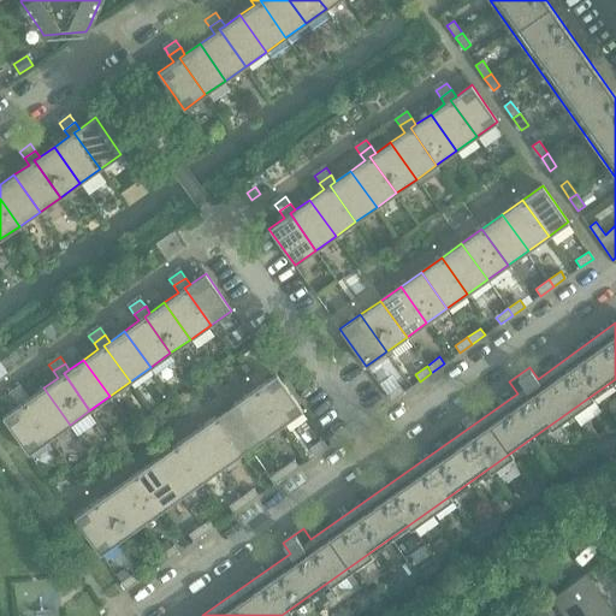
[(277,374),(256,389),(283,425),(302,410),(277,374)]
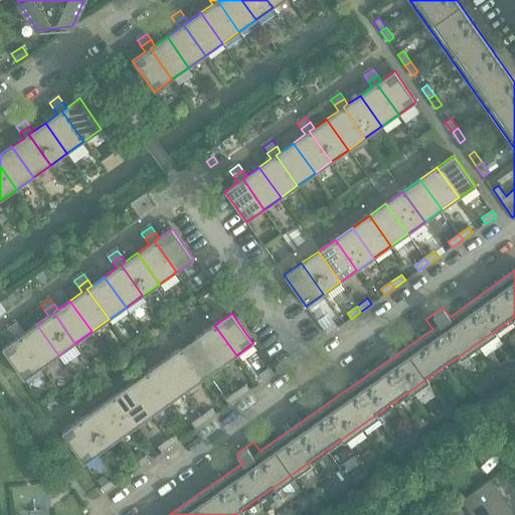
[(16,322),(7,328),(11,334),(20,327),(16,322)]
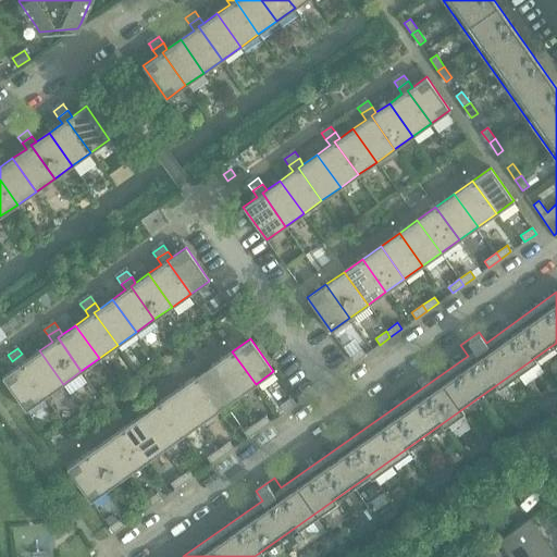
[(361,348),(350,356),(354,362),(366,355),(361,348)]
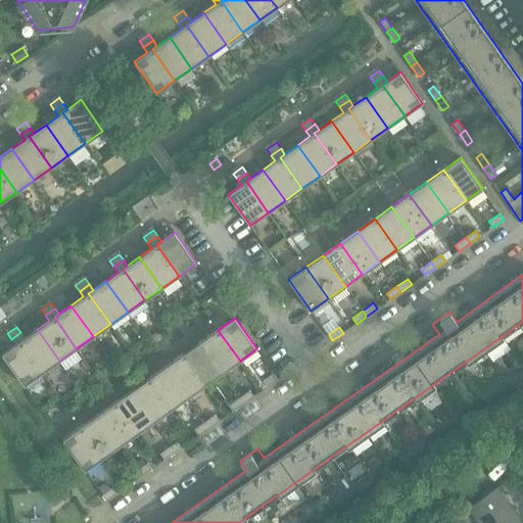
[(25,338),(19,341),(42,372),(59,361),(37,329),(25,338)]
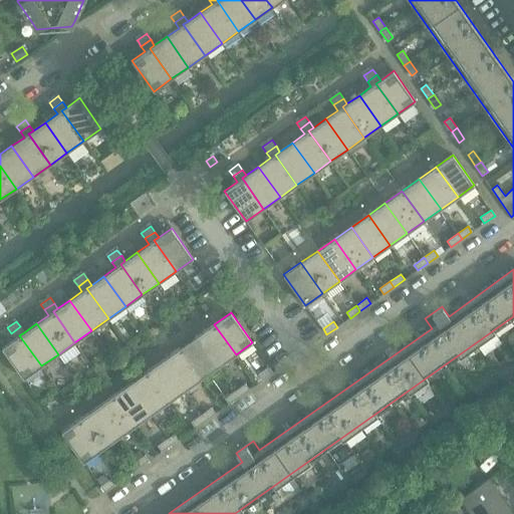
[(214,324),(197,335),(219,366),(236,354),(214,324)]
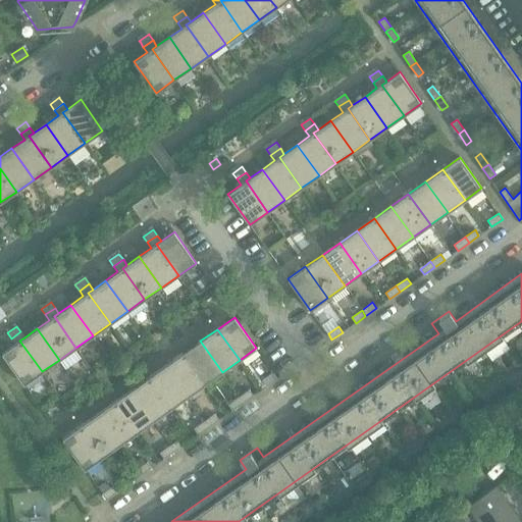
[(15,344),(2,353),(15,371),(23,384),(42,371),(19,341),(24,337),(20,331),(11,338),(15,344)]
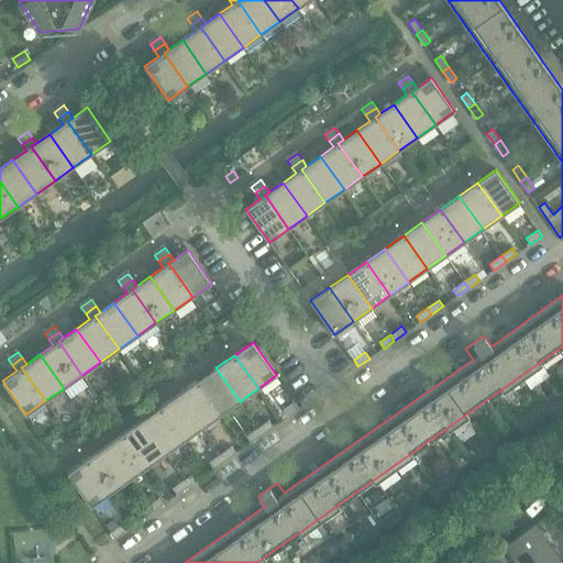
[(216,367),(197,381),(221,415),(240,401),(216,367)]
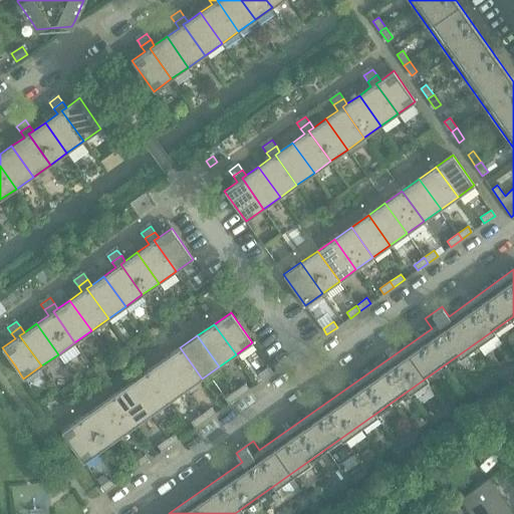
[(180,347),(163,359),(185,391),(202,378),(180,347)]
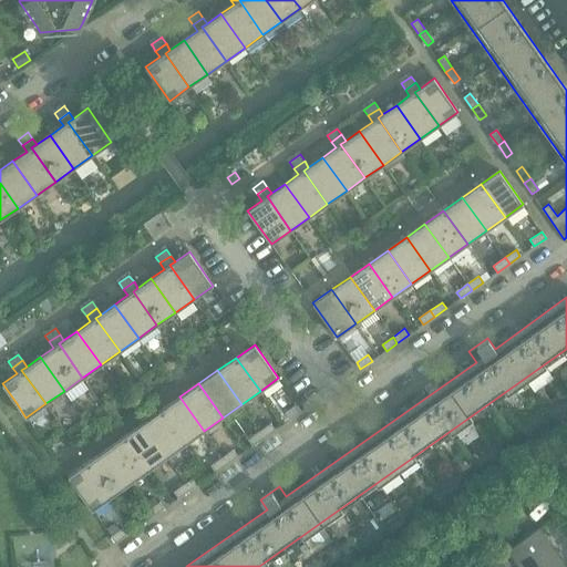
[(179,397),(161,410),(185,444),(204,431),(179,397)]
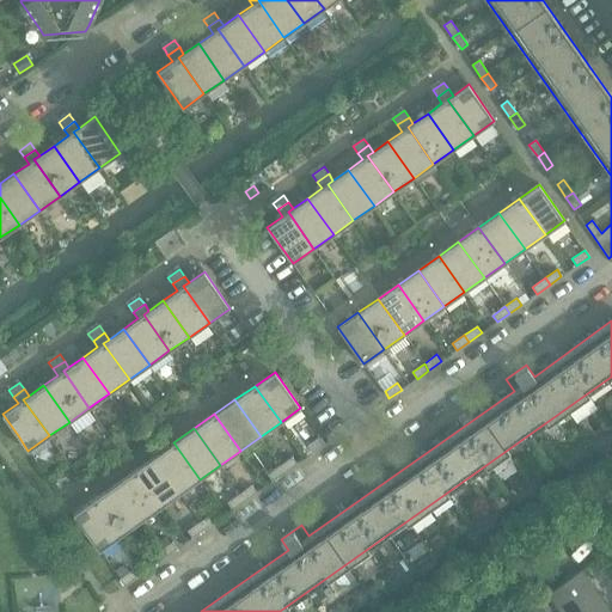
[(320,438),(307,446),(312,453),(325,444),(320,438)]
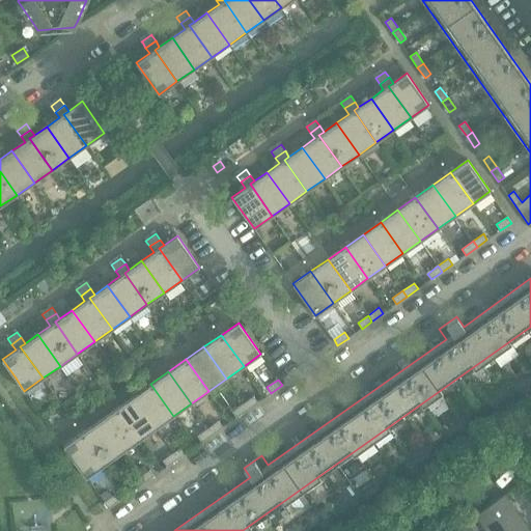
[(150,384),(134,396),(156,428),(173,416),(150,384)]
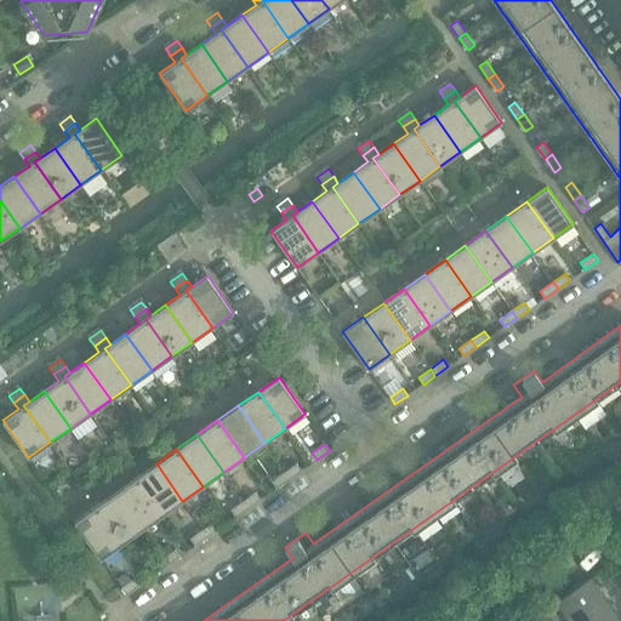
[(157,463),(136,478),(161,516),(182,501),(157,463)]
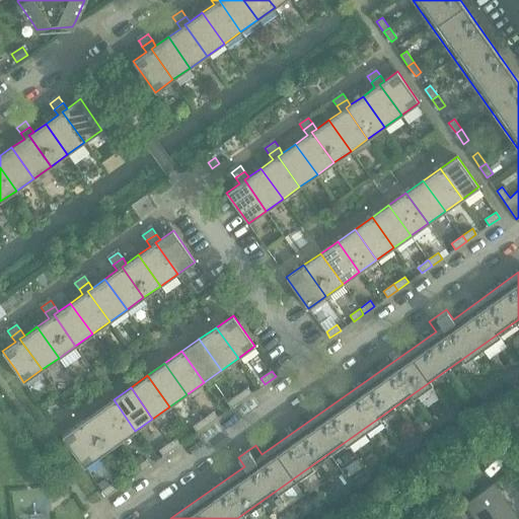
[(247,387),(238,394),(242,399),(251,393),(247,387)]
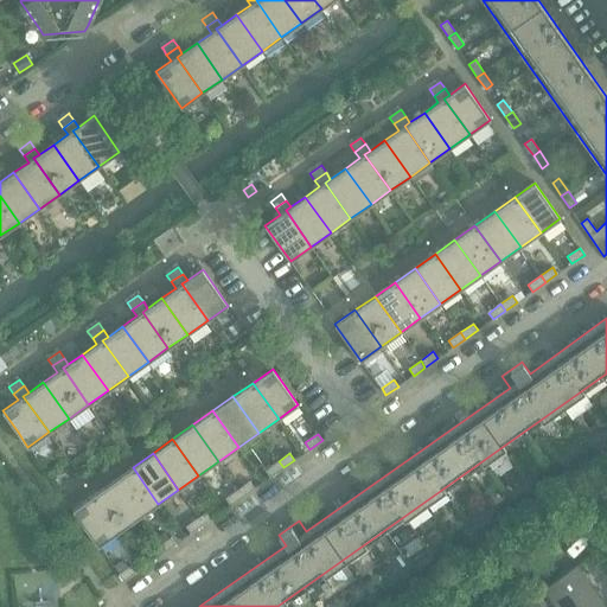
[(279,461),(266,471),(270,477),(283,467),(279,461)]
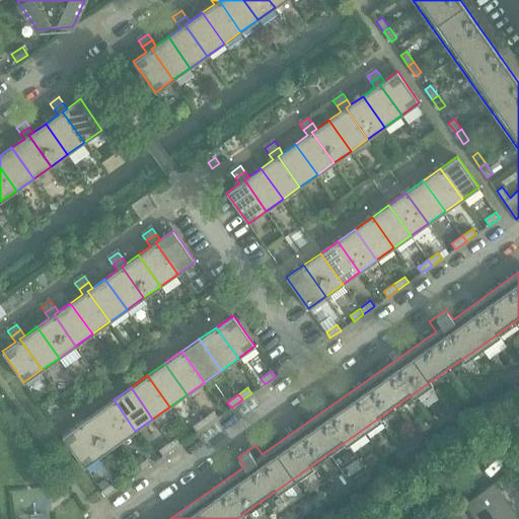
[(114,399),(96,412),(118,443),(135,431),(114,399)]
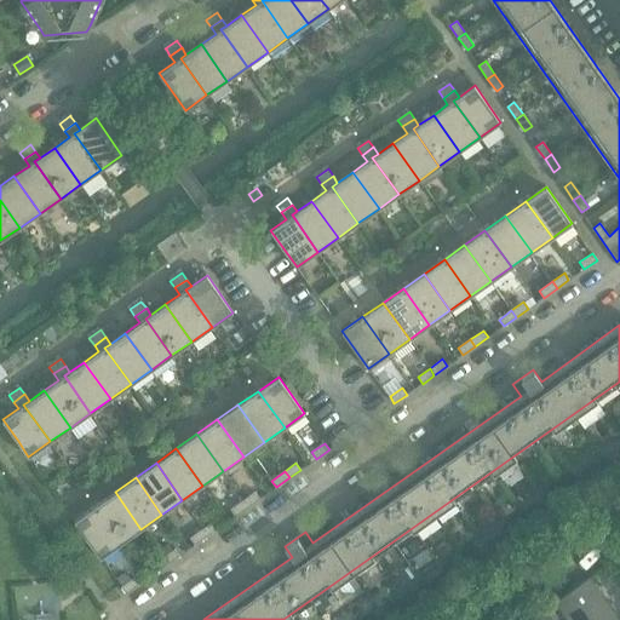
[(115,492),(95,506),(121,543),(141,529),(115,492)]
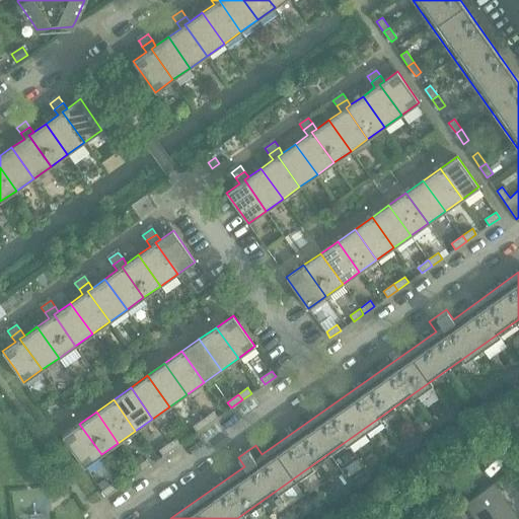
[(214,412),(204,419),(208,424),(218,417),(214,412)]
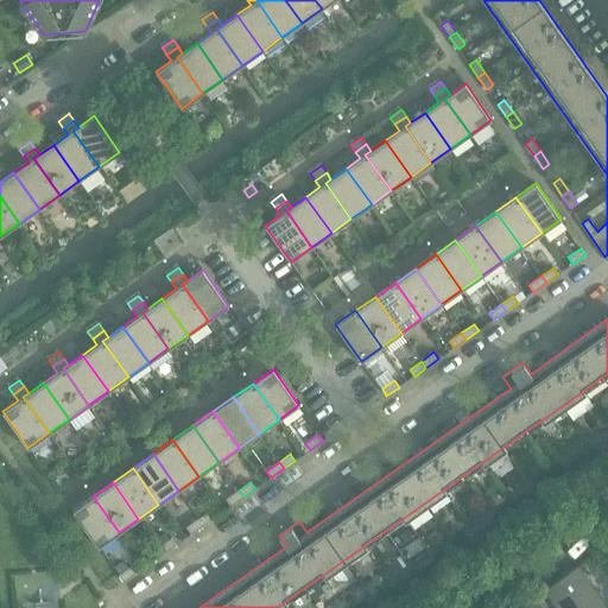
[(239,491),(226,499),(230,506),(244,496),(239,491)]
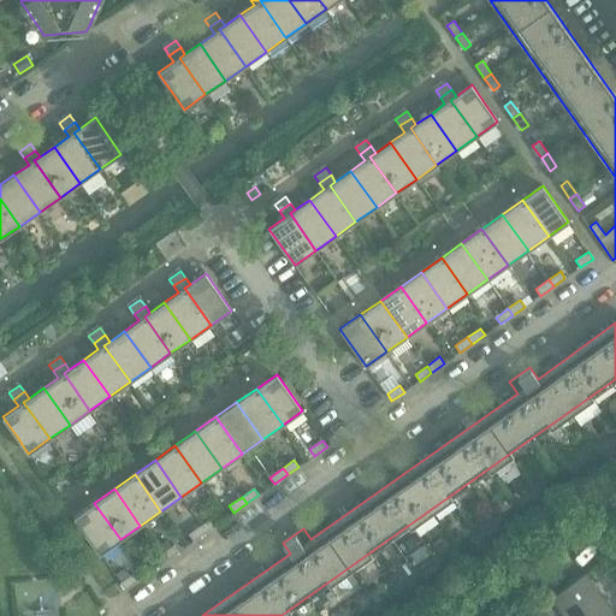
[(94,503),(73,517),(100,554),(120,539),(94,503)]
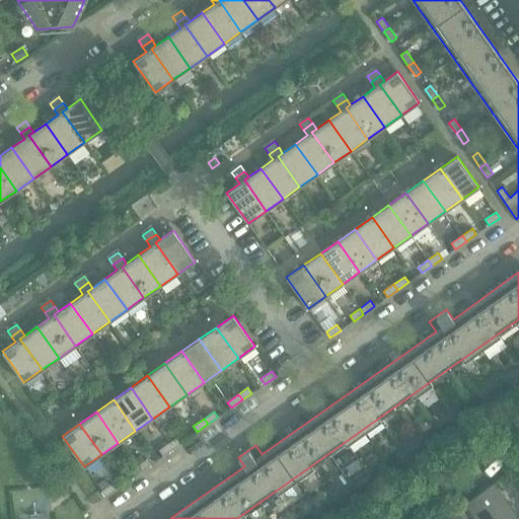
[(179,435),(169,443),(173,448),(183,441),(179,435)]
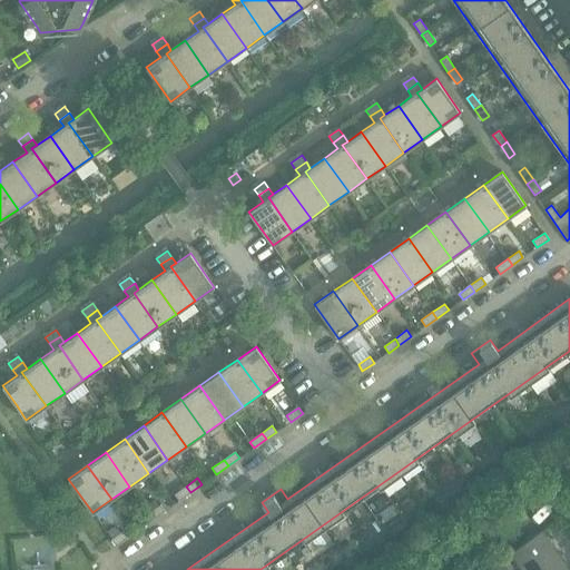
[(186,487),(175,494),(179,500),(190,492),(186,487)]
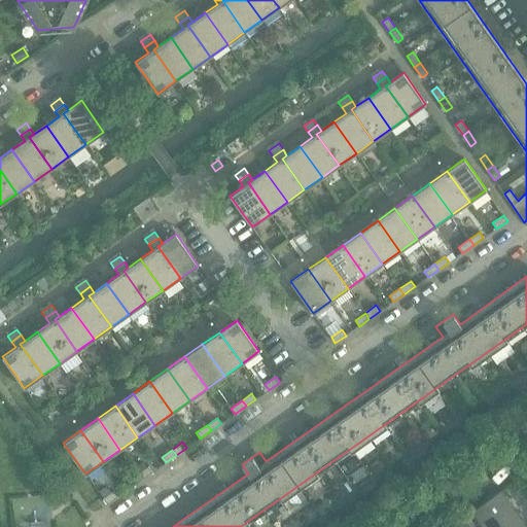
[(148,466),(137,475),(141,480),(152,472),(148,466)]
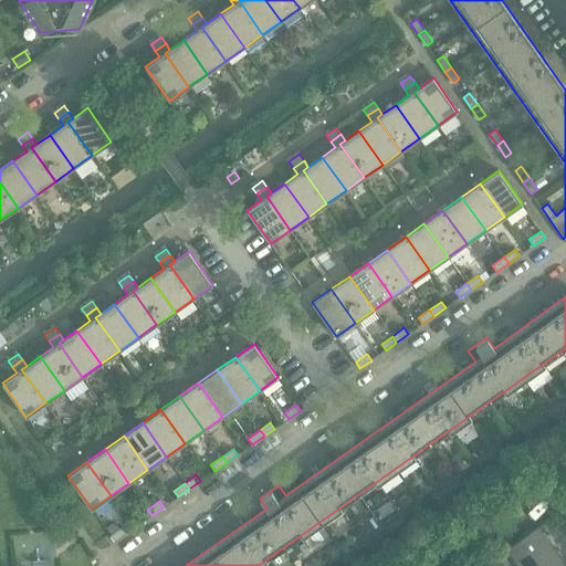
[(147,510),(137,517),(140,523),(152,515),(147,510)]
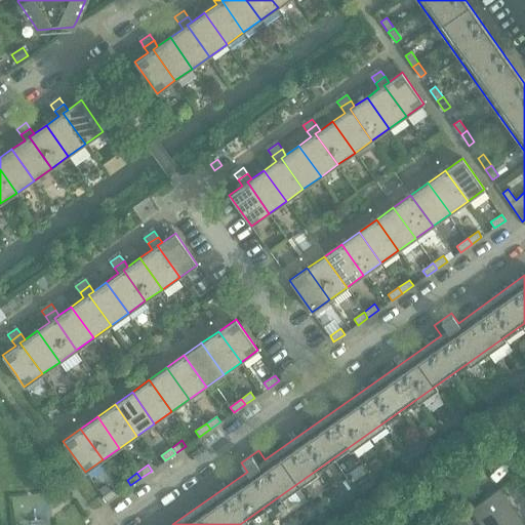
[(113,489),(103,496),(107,502),(117,494),(113,489)]
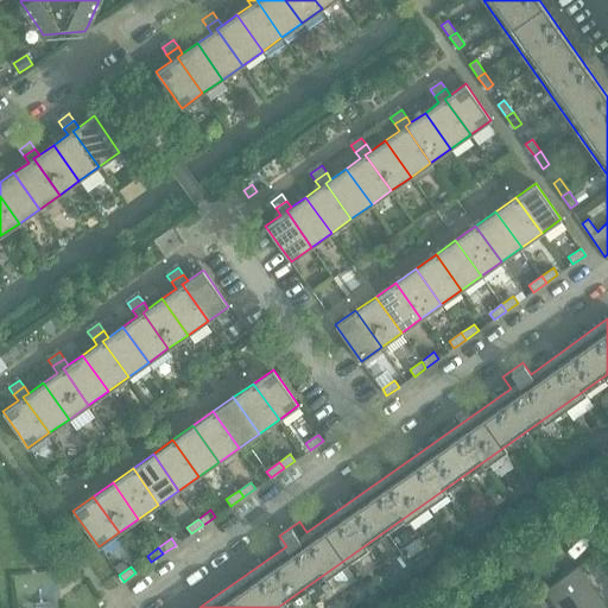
[(605,607),(577,568),(546,590),(558,607),(605,607)]
